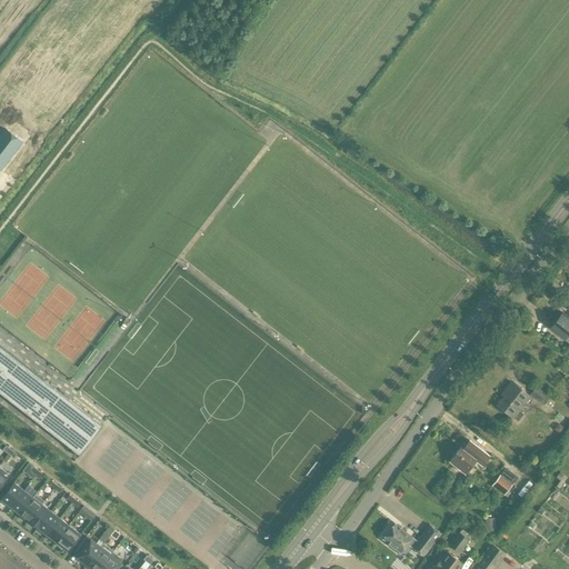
[(3,129),(0,133),(0,168),(2,169),(22,142),(3,129)]
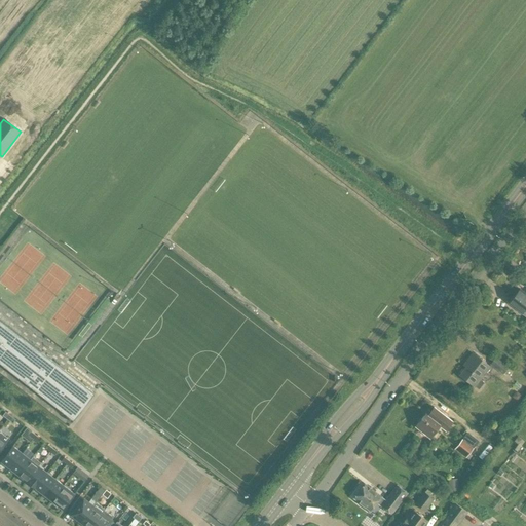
[(514,295),(514,296),(525,305),(525,294),(519,289),(518,290),(516,290),(514,293),(514,295)]
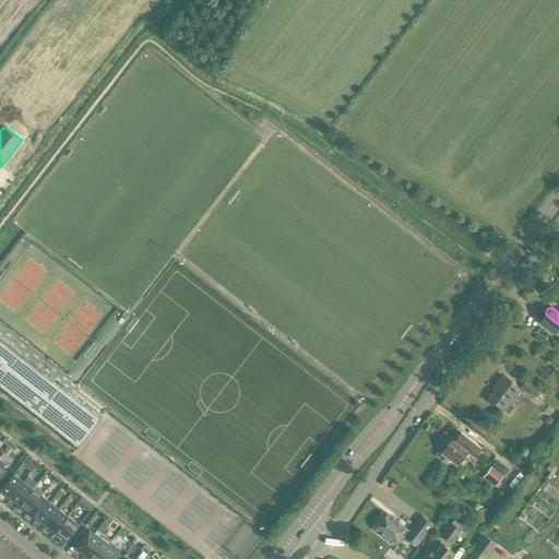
[(558,324),(546,314),(545,316),(544,316),(540,319),(542,320),(540,322),(555,333),(558,335),(558,324)]
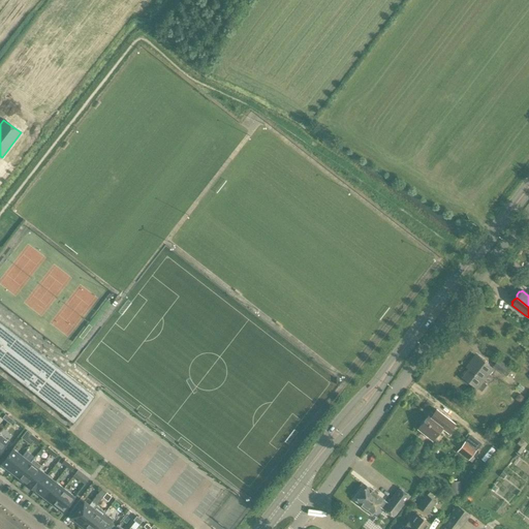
[(0,320),(0,365),(73,423),(95,396),(0,320)]
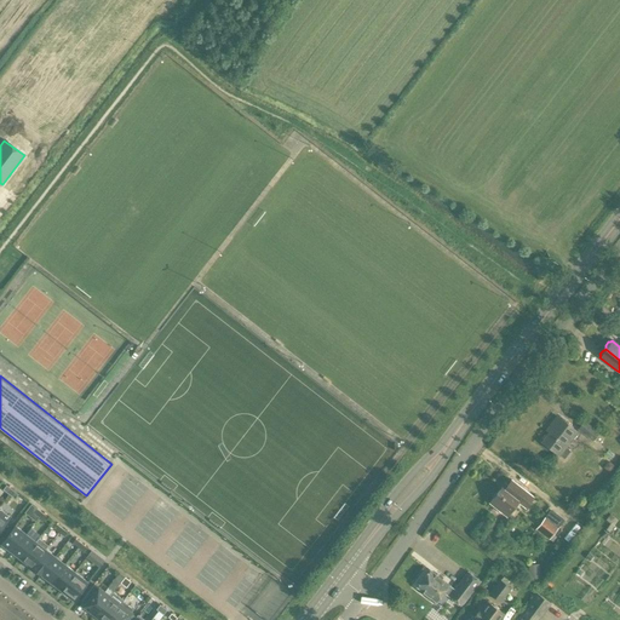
[(570,451),(566,447),(578,431),(557,417),(550,425),(552,429),(543,441),(564,459),(570,451)]
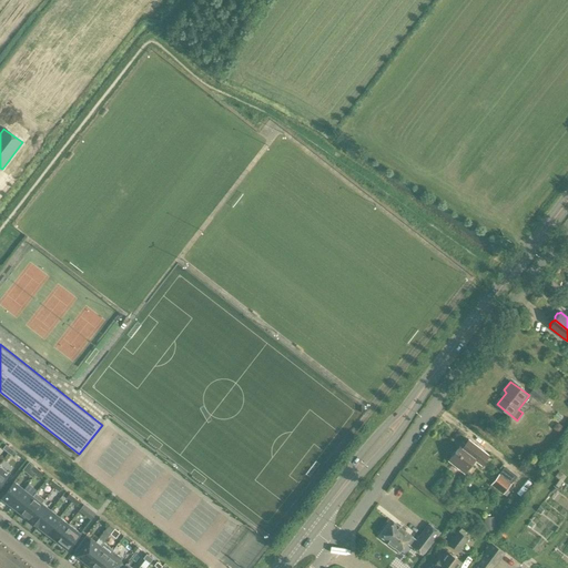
[(543,403),(548,396),(535,386),(529,393),(543,403)]
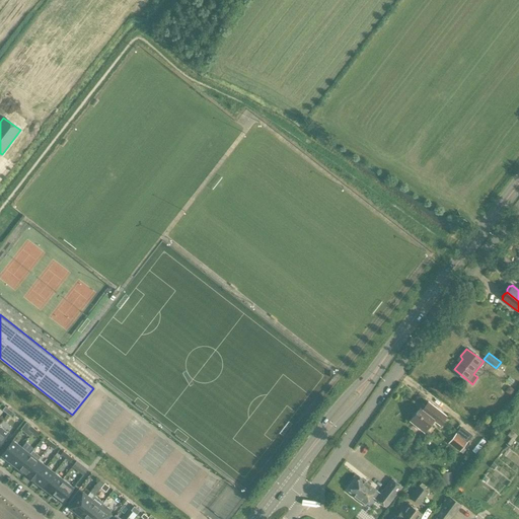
[(422,405),(412,420),(425,431),(434,420),(440,424),(446,416),(429,402),(424,408),(422,405)]
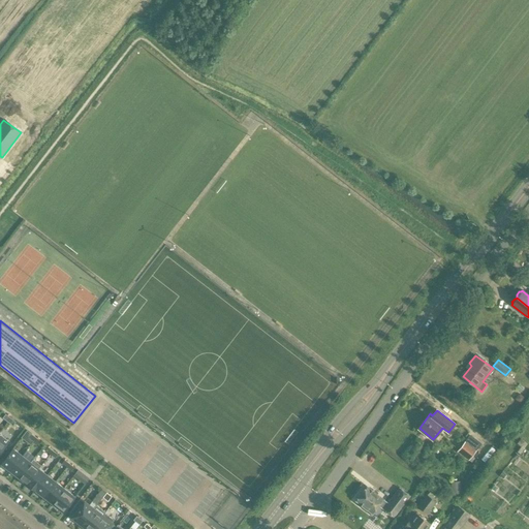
[(0,434),(0,452),(8,441),(0,434)]
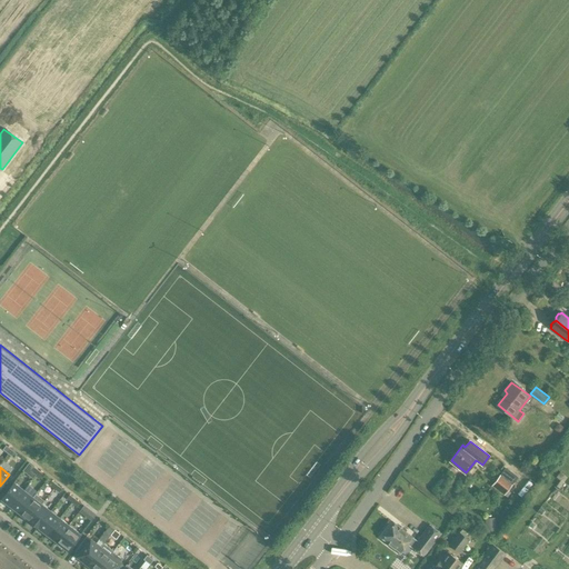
[(512,485),(500,476),(492,486),(503,495),(505,493),(508,496),(510,493),(507,491),(512,485)]
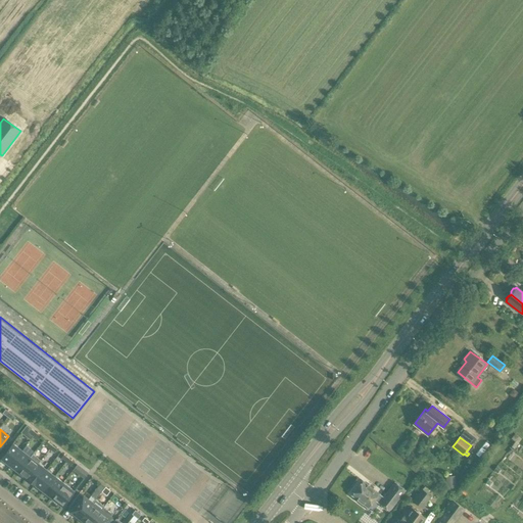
[(2,459),(10,466),(22,450),(13,444),(13,443),(1,459),(1,460),(2,459)]
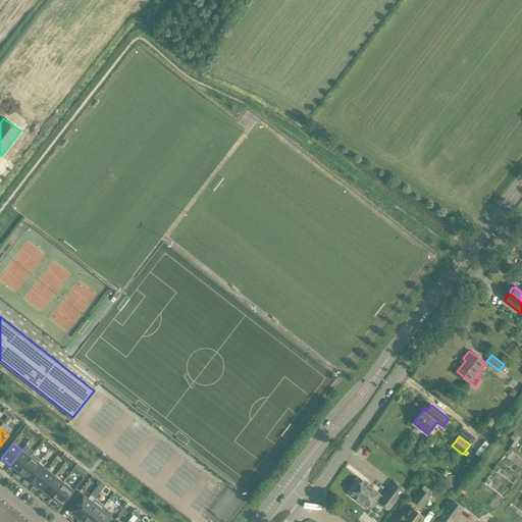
[(10,465),(18,471),(31,456),(22,450),(10,465)]
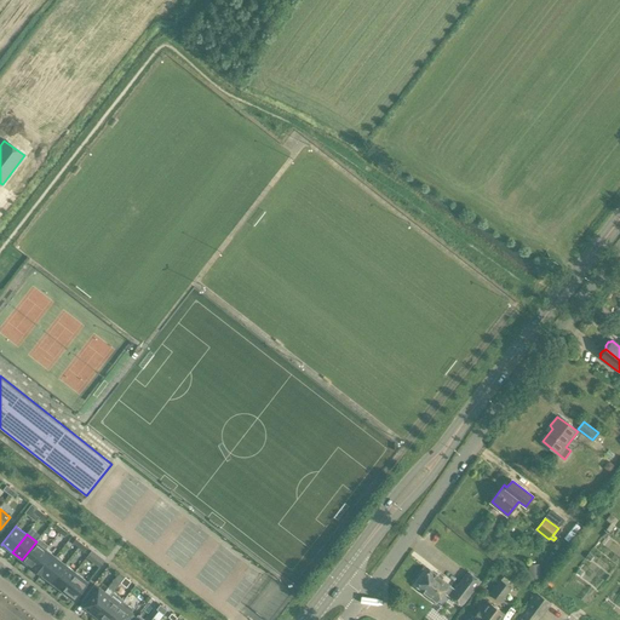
[(22,560),(32,568),(46,550),(36,541),(22,560)]
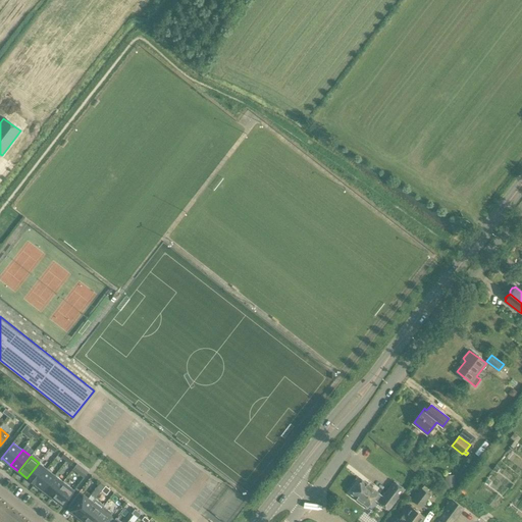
[(27,478),(35,484),(47,469),(39,463),(27,478)]
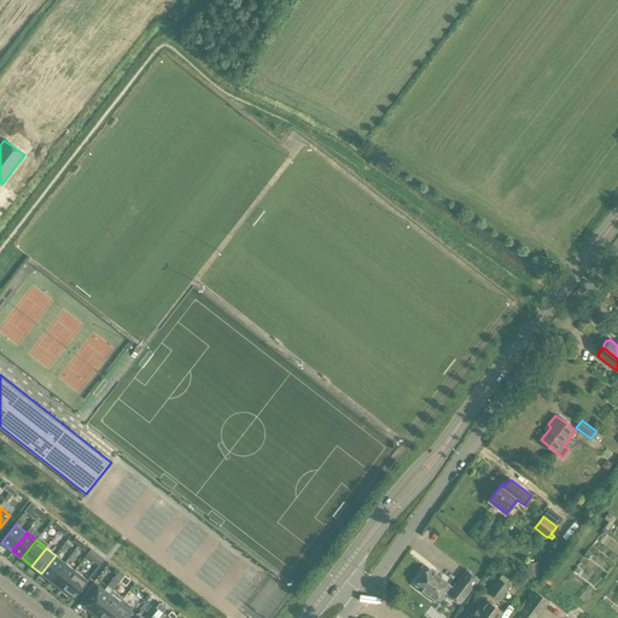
[(41,573),(51,581),(65,563),(56,555),(41,573)]
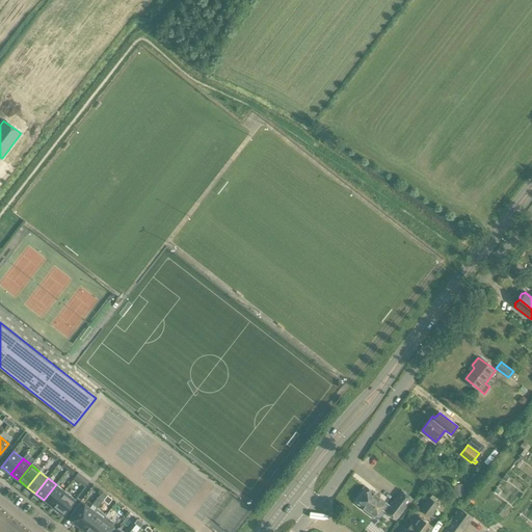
[(44,500),(52,506),(64,490),(56,484),(44,500)]
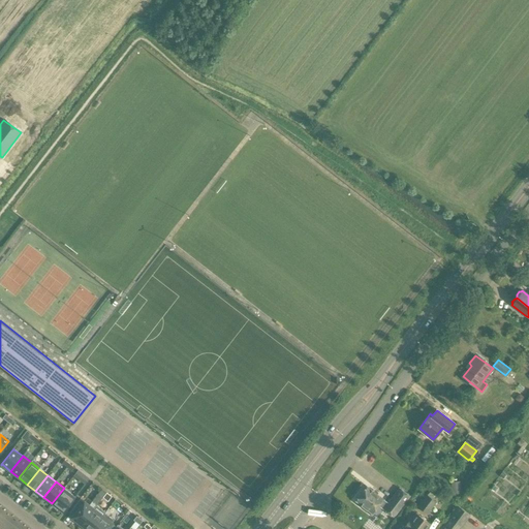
[(410,496),(399,488),(387,503),(383,499),(367,487),(356,500),(373,514),(379,504),(383,507),(383,508),(394,517),(410,496)]
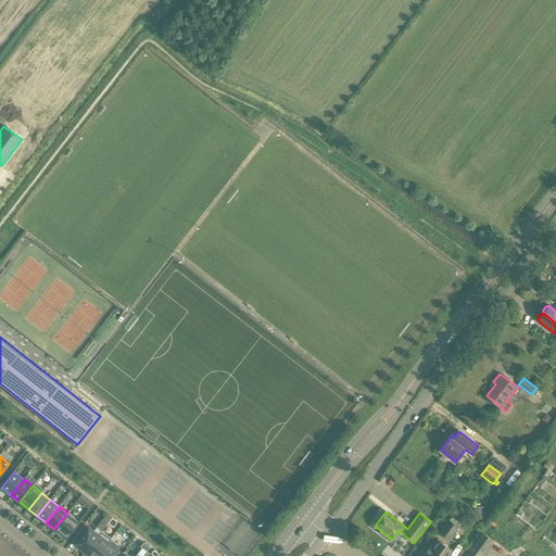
[(67,513),(54,529),(65,538),(66,539),(79,521),(78,521),(67,513)]
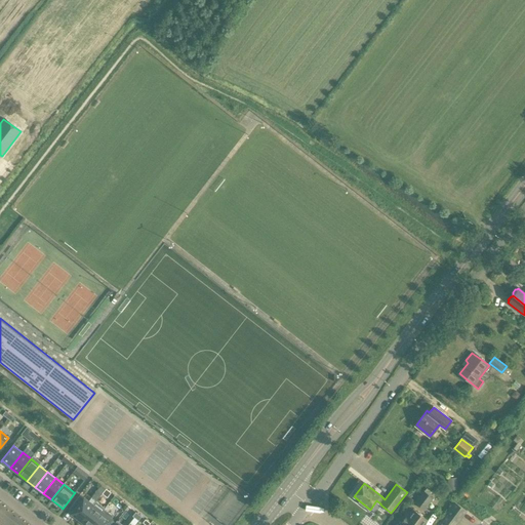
[(111,493),(106,489),(102,494),(107,497),(111,493)]
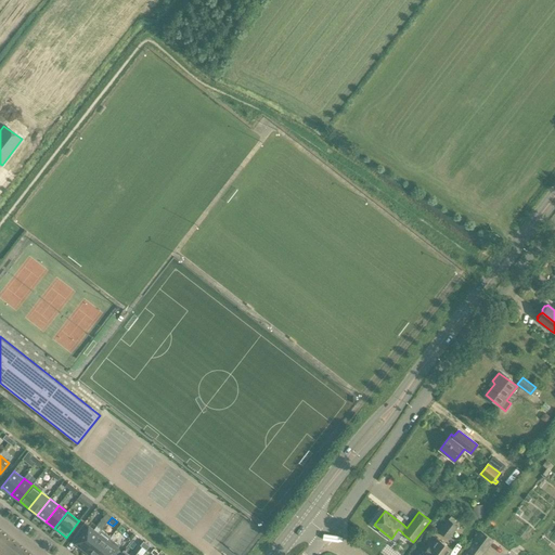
[(457,526),(449,519),(439,531),(448,538),(457,526)]
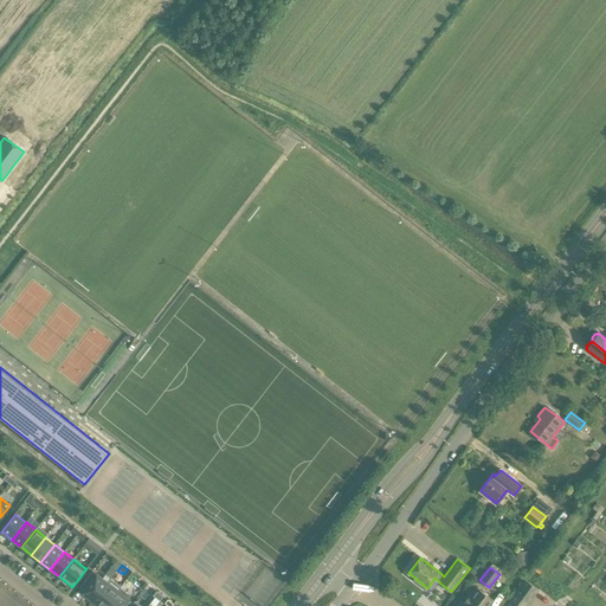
[(86,598),(92,603),(94,601),(108,584),(107,582),(97,575),(91,572),(82,584),(86,588),(83,593),(88,597),(86,598)]
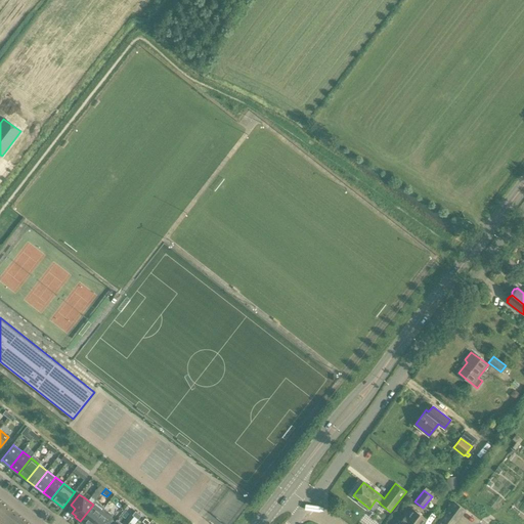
[(95,500),(92,504),(93,505),(81,520),(85,523),(84,523),(83,523),(91,523),(104,509),(105,508),(95,500)]
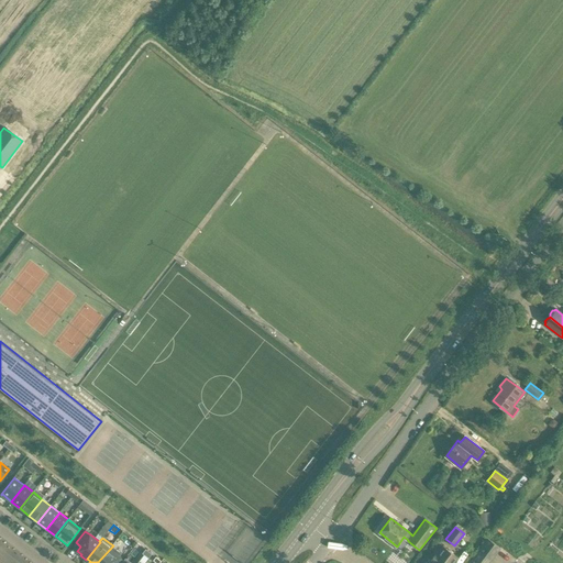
[(496,554),(500,548),(488,538),(483,544),(496,554)]
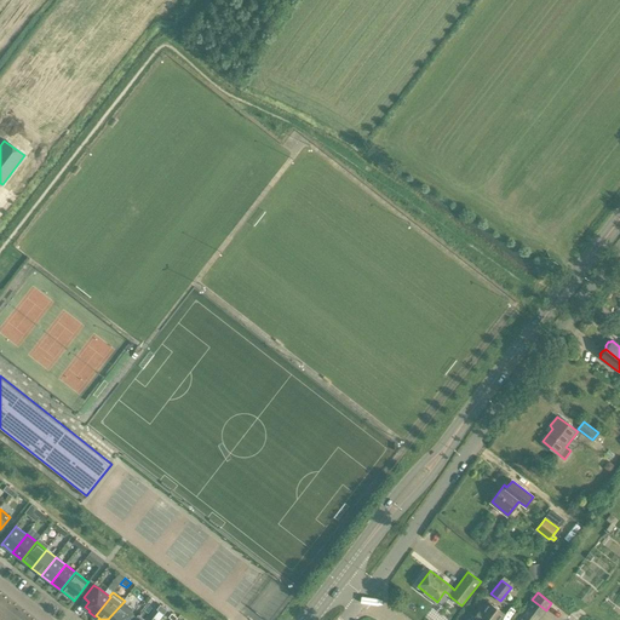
[(532,600),(527,607),(541,616),(546,610),(532,600)]
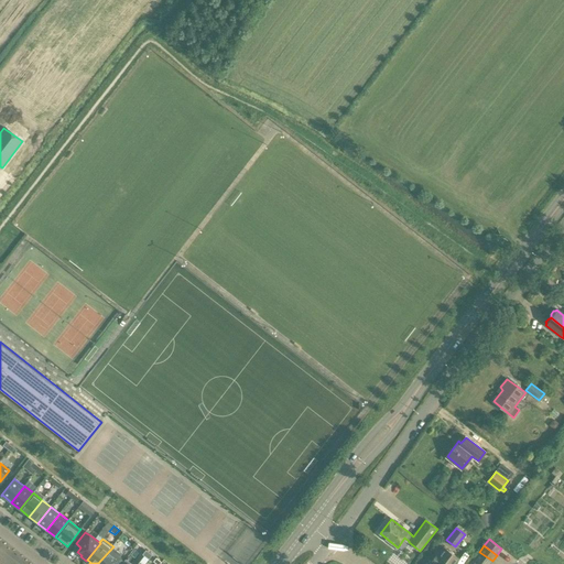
[(452,563),(458,557),(444,546),(438,554),(437,553),(431,561),(433,562),(430,563),(452,563)]
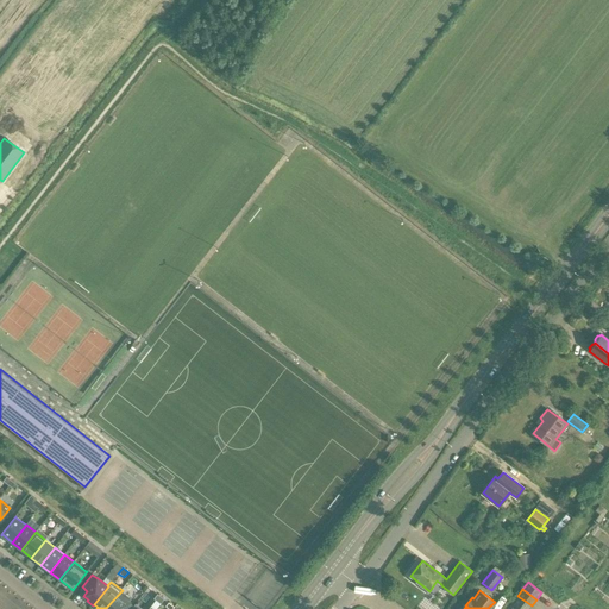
[(121,591),(106,608),(131,608),(133,607),(129,603),(131,598),(121,591)]
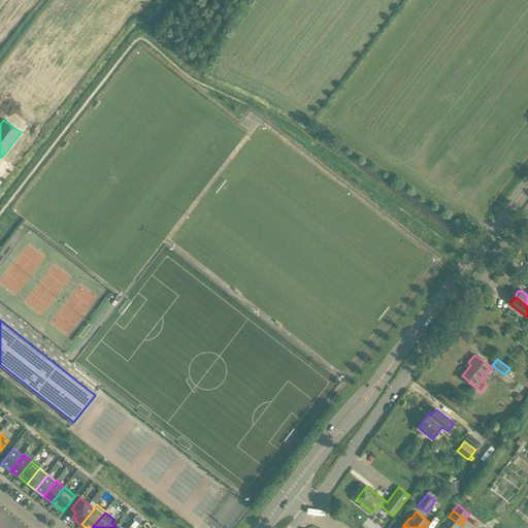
[(136,515),(133,520),(139,524),(142,520),(136,515)]
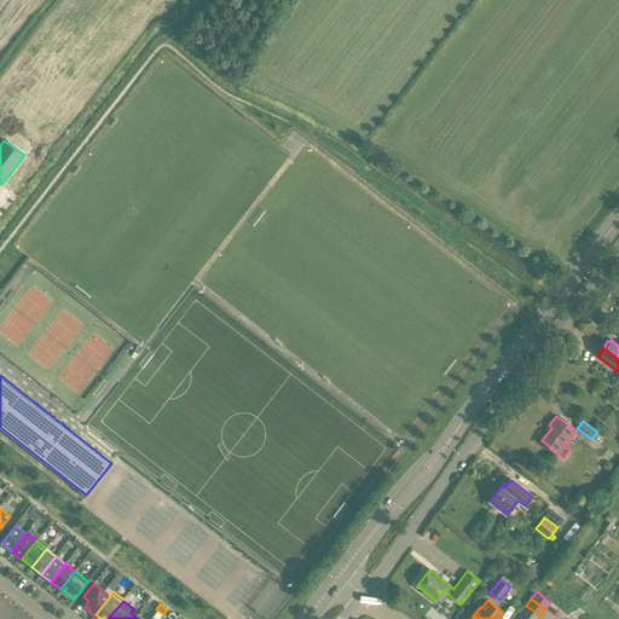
[(531,618),(537,618),(541,615),(526,606),(521,612),(531,618)]
